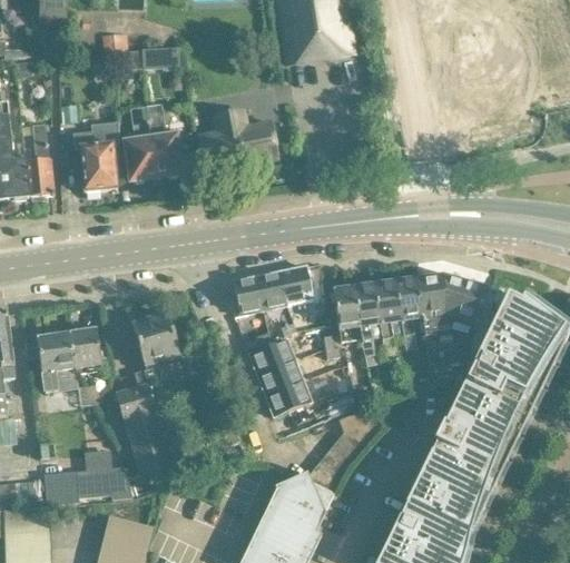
[(40,0),(40,18),(67,18),(67,0),(40,0)]
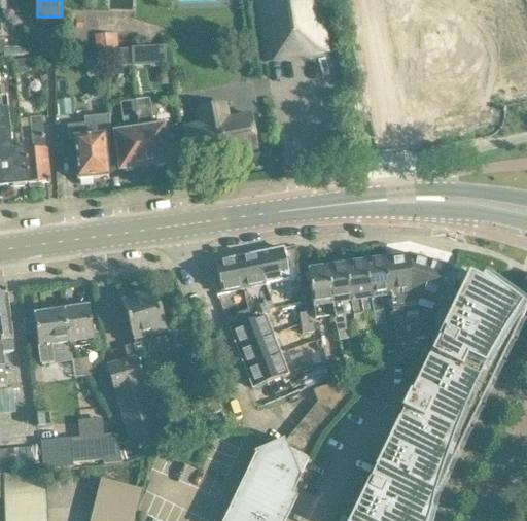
[(4,35),(0,35),(0,47),(4,47),(4,50),(20,49),(20,43),(4,44),(4,35)]
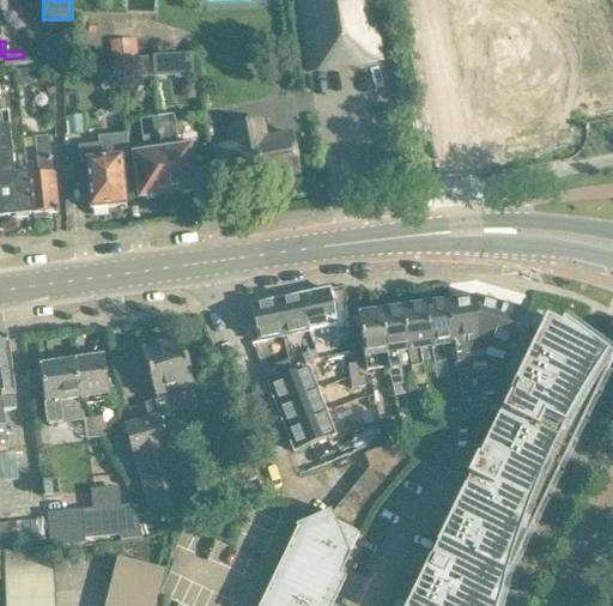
[(152,52),(153,71),(193,68),(192,49),(152,52)]
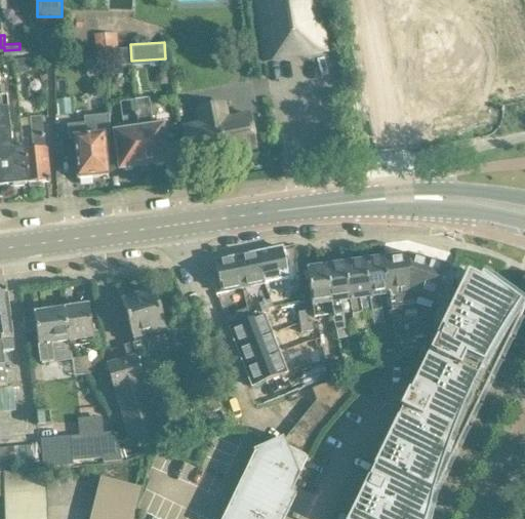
[(109,45),(109,62),(131,61),(130,44),(109,45)]
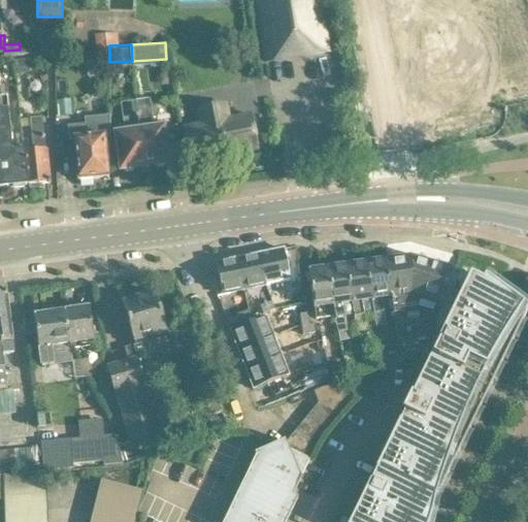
[(24,149),(24,145),(12,147),(7,92),(0,93),(0,164),(2,184),(27,182),(24,149)]
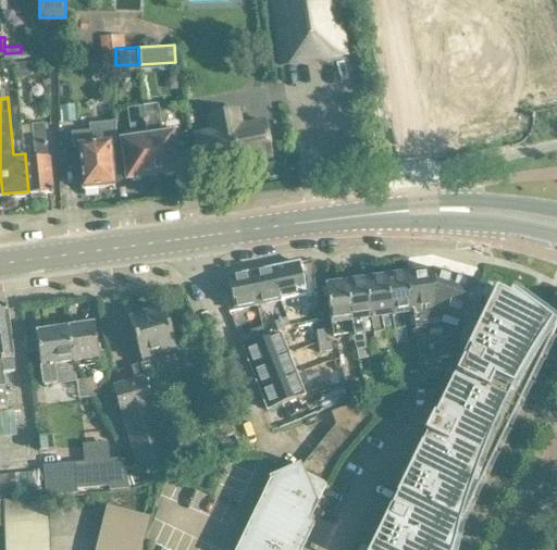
[(61,117),(76,116),(74,99),(60,101),(61,117)]
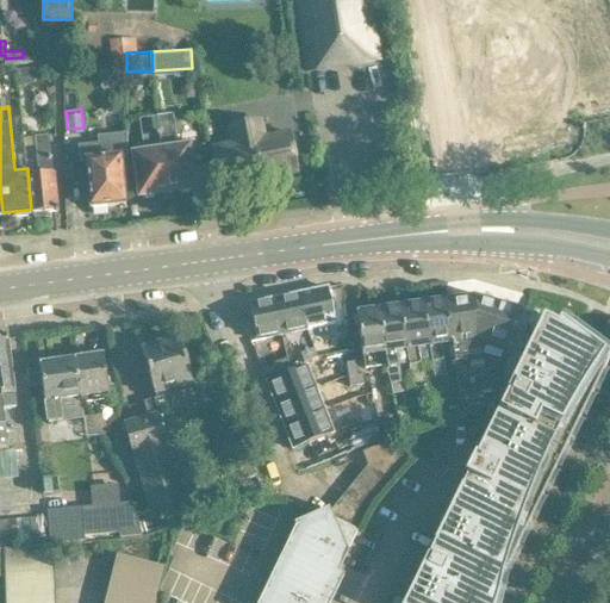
[(173,110),(157,112),(167,188),(180,186),(182,188),(188,187),(191,185),(211,182),(205,141),(179,144),(173,110)]
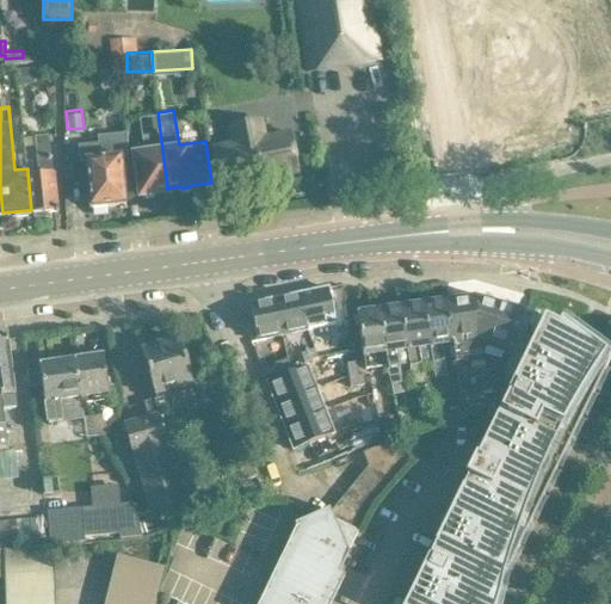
[(167,189),(158,112),(140,115),(144,149),(134,151),(139,192),(143,192),(146,193),(153,193),(155,190),(167,189)]
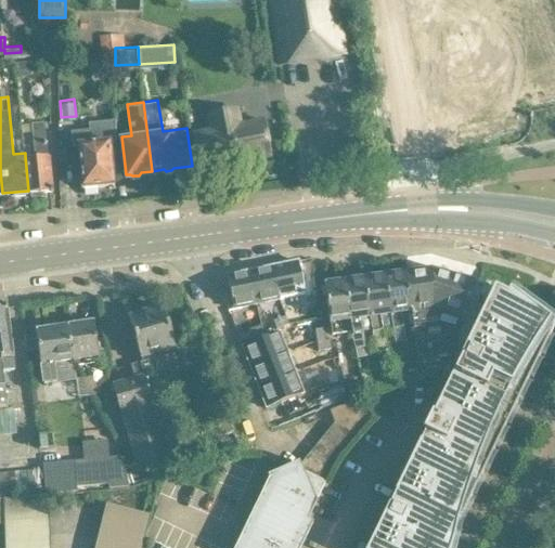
[(270,152),(266,131),(263,116),(241,120),(237,104),(207,109),(210,127),(192,130),(199,166),(270,152)]
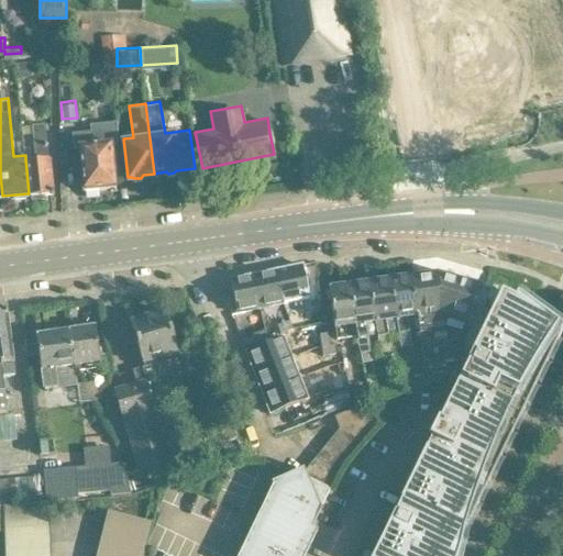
[(53,188),(48,155),(45,120),(32,121),(35,157),(25,158),(29,193),(32,193),(33,196),(43,195),(43,192),(54,191),(54,188),(53,188)]
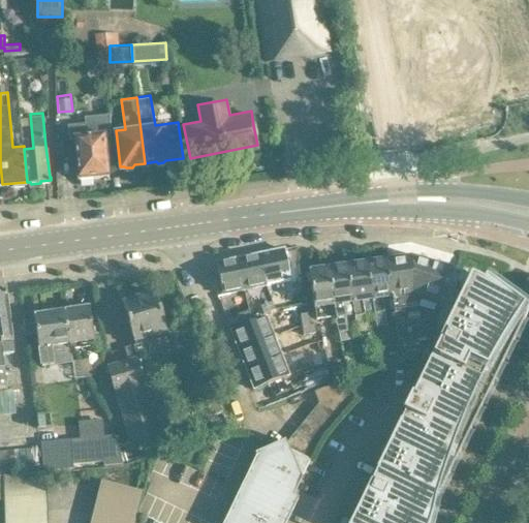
[(105,132),(88,133),(87,120),(68,122),(69,135),(74,135),(78,177),(109,174),(105,132)]
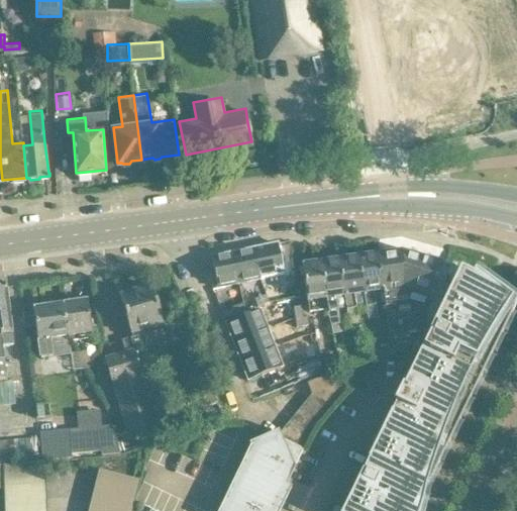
[(285,270),(279,239),(254,244),(261,275),(285,270)]
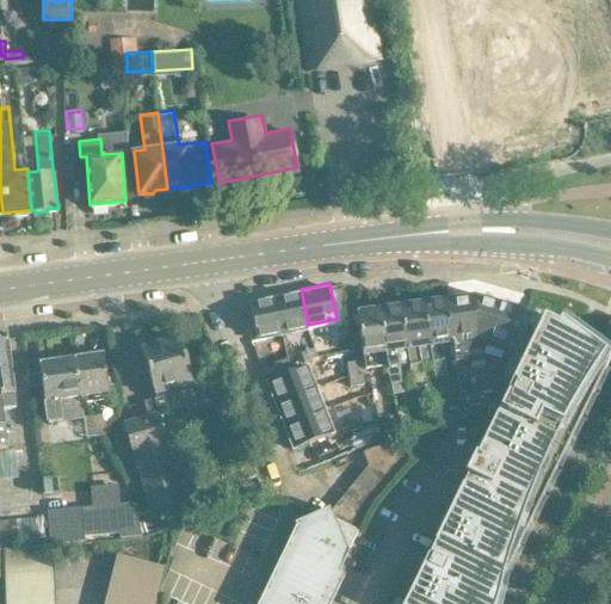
[(308,325),(301,289),(251,299),(258,334),(285,330),(308,325)]
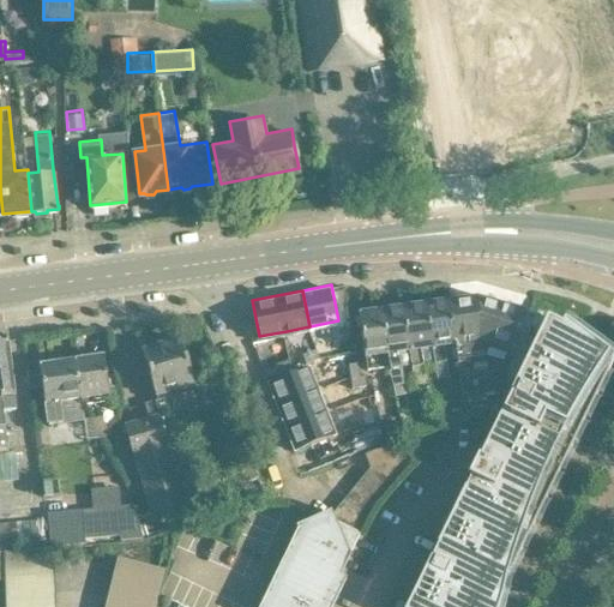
[(506,382),(527,307),(525,307),(479,294),(451,298),(459,354),(464,395),(467,412),(492,401),(500,398),(505,380),(506,382)]
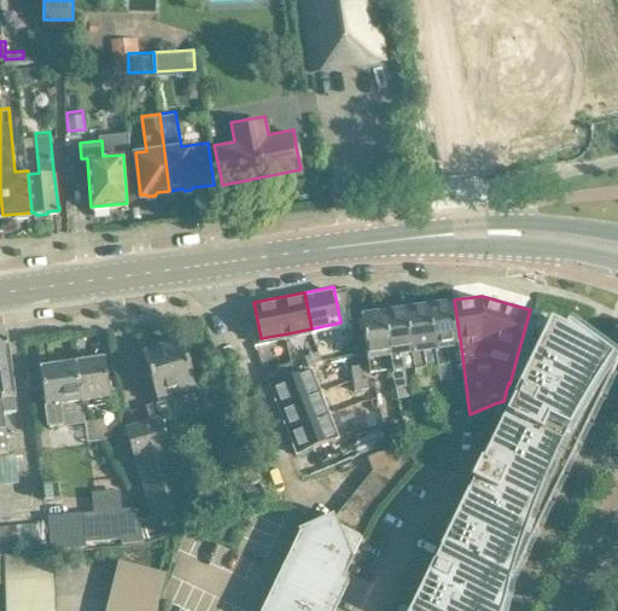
[(462,356),(454,300),(450,300),(448,298),(443,298),(441,301),(430,303),(436,347),(439,360),(437,361),(441,378),(452,376),(449,359),(462,356)]
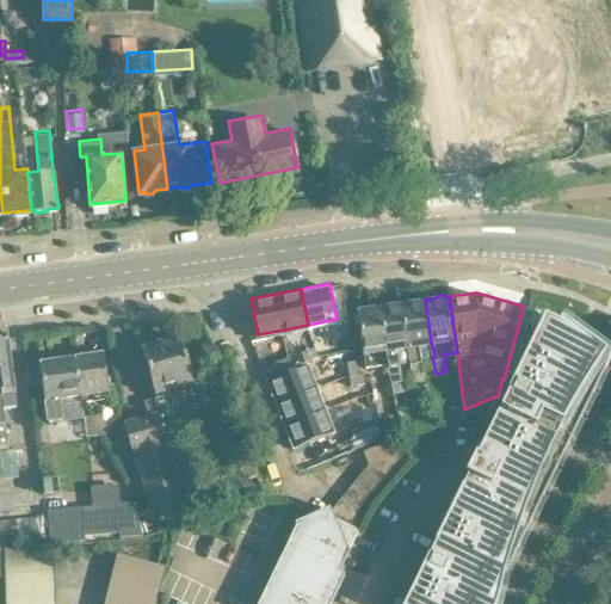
[(431,343),(425,300),(423,300),(420,297),(414,299),(413,301),(402,302),(408,346),(411,359),(409,359),(414,387),(426,384),(421,358),(432,357),(434,356),(431,343)]
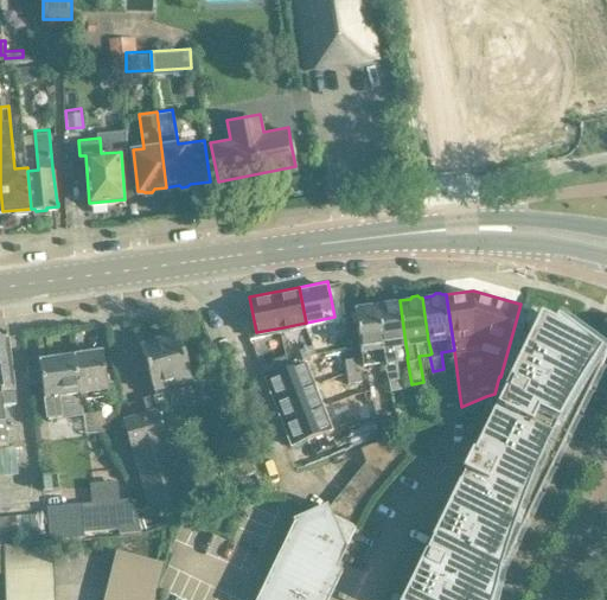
[(406,344),(400,300),(397,300),(395,299),(390,299),(388,302),(378,304),(384,346),(385,358),(384,358),(390,387),(402,385),(396,358),(407,357),(408,357),(406,344)]
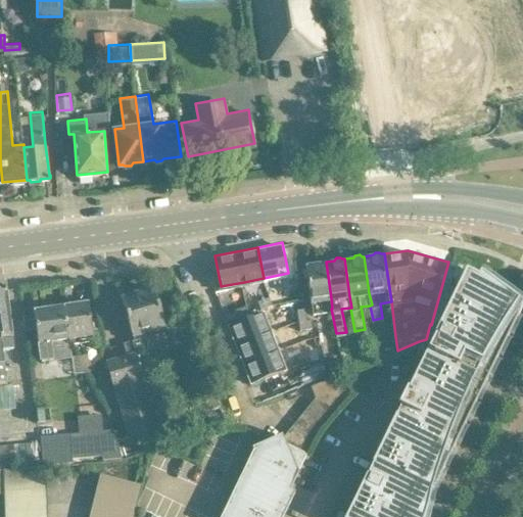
[(331,298),(326,262),(306,264),(313,312),(331,309),(332,309),(331,298)]
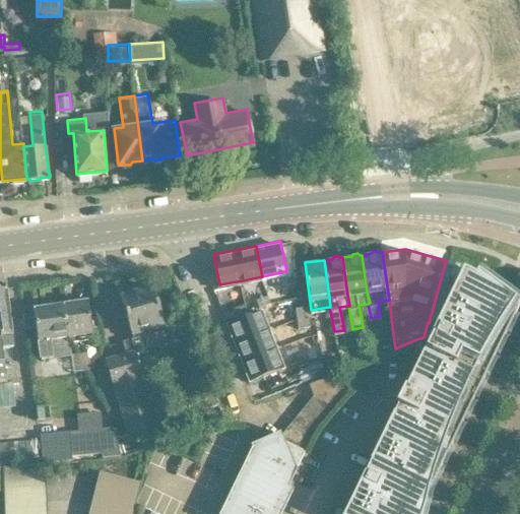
[(514,310),(515,310),(519,300),(519,296),(498,285),(496,288),(485,283),(488,280),(446,260),(429,323),(435,325),(405,385),(404,384),(395,401),(397,402),(342,513),(420,513),(423,510),(424,505),(426,500),(426,496),(423,494),(428,485),(430,486),(432,483),(430,483),(440,463),(441,463),(442,461),(441,460),(450,441),(451,442),(453,439),(451,439),(461,420),(462,420),(463,418),(462,416),(471,397),(472,398),(473,395),(472,394),(481,376),(483,376),(484,373),(483,373),(493,354),(494,354),(495,351),(494,350),(503,331),(505,332),(506,329),(505,329),(514,310)]
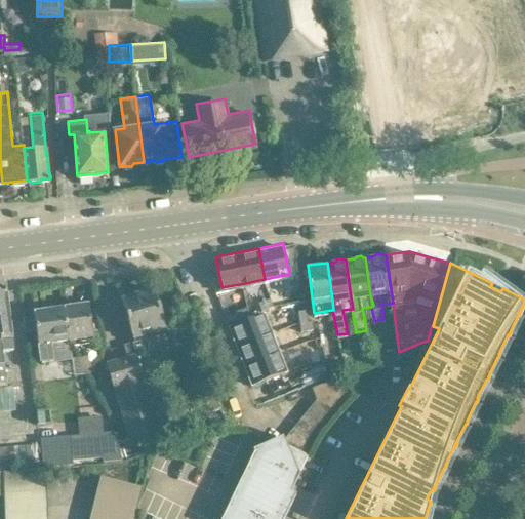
[(13,346),(5,286),(5,280),(0,280),(0,381),(6,380),(2,347),(13,346)]
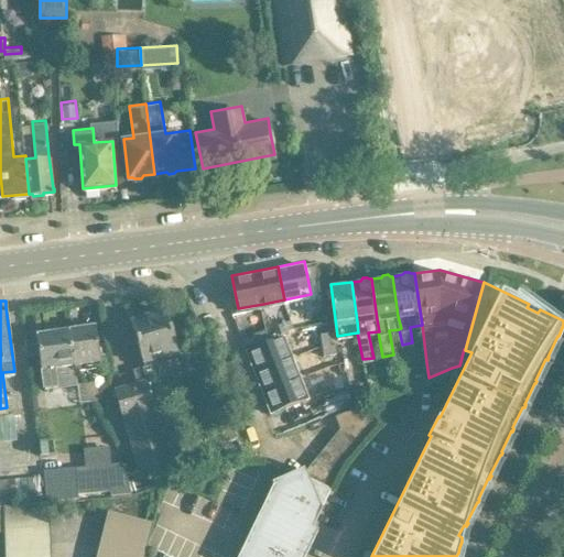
[(147,314),(131,319),(143,361),(181,349),(165,308),(154,312),(153,306),(144,308),(147,314)]
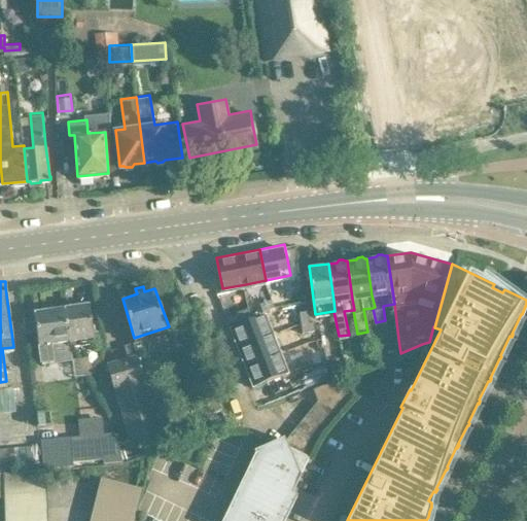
[(271,297),(259,301),(262,308),(274,304),(271,297)]
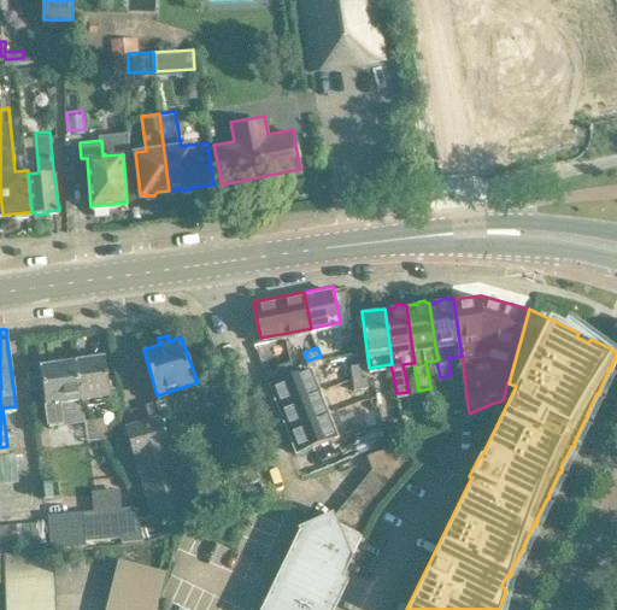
[(105,353),(75,358),(82,403),(112,399),(105,353)]
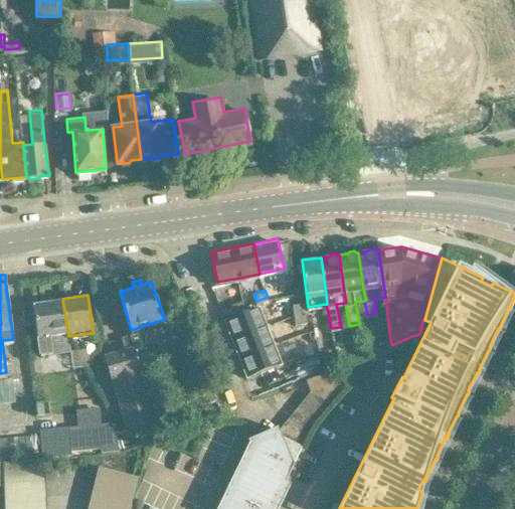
[(245,306),(242,298),(230,302),(233,310),(245,306)]
